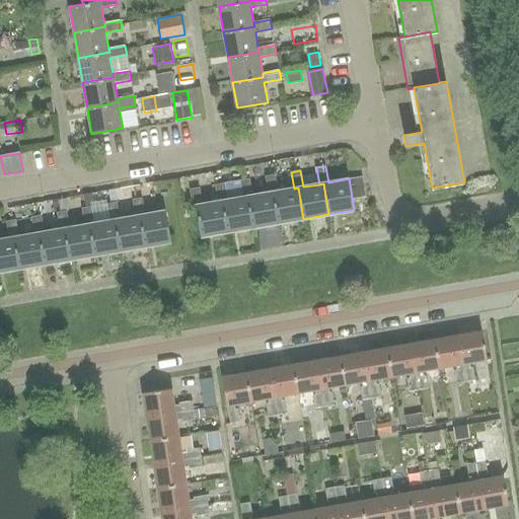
[(298,188),(294,189),(278,192),(275,174),(266,176),(269,193),(273,193),(278,223),(303,219),(298,188)]
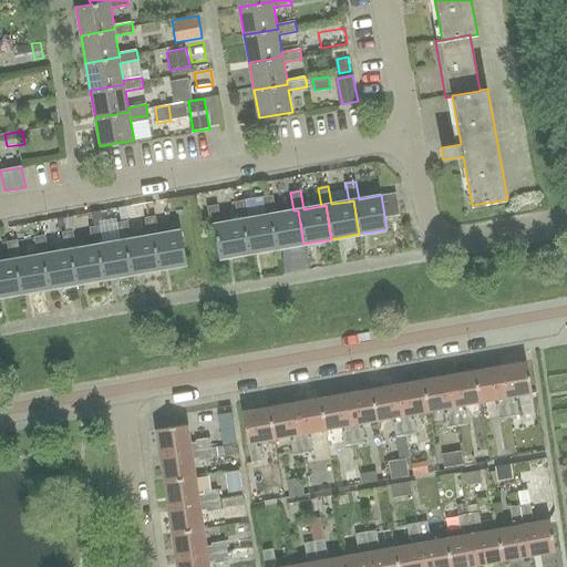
[(298,210),(294,210),(276,214),(274,196),(263,197),(266,216),(270,215),(276,248),(303,244),(298,210)]
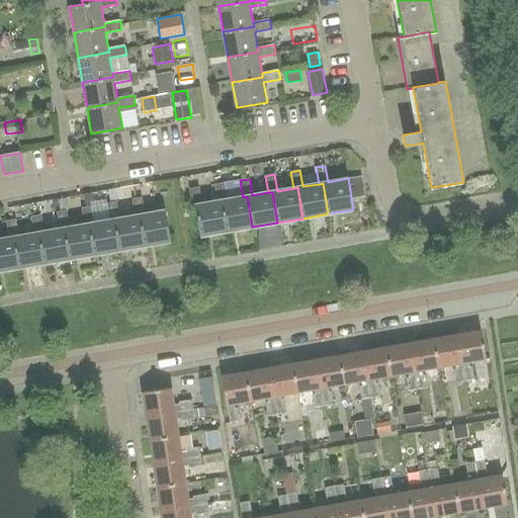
[(247,196),(243,197),(228,199),(225,183),(216,185),(218,201),(222,200),(227,232),(252,227),(247,196)]
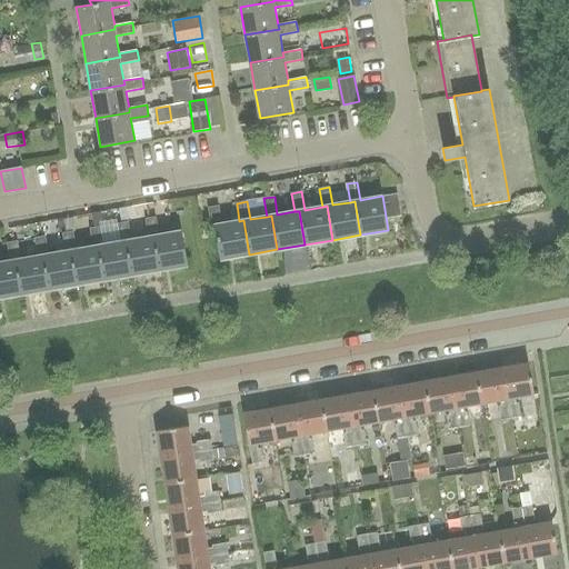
[(243,220),(239,221),(222,225),(219,206),(209,208),(212,227),(216,227),(221,259),(249,255),(243,220)]
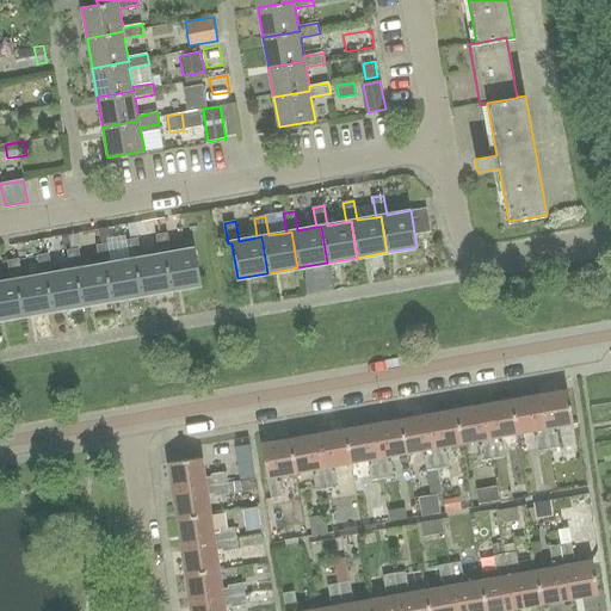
[(156,235),(160,254),(165,253),(171,290),(201,284),(195,248),(171,252),(167,233),(156,235)]
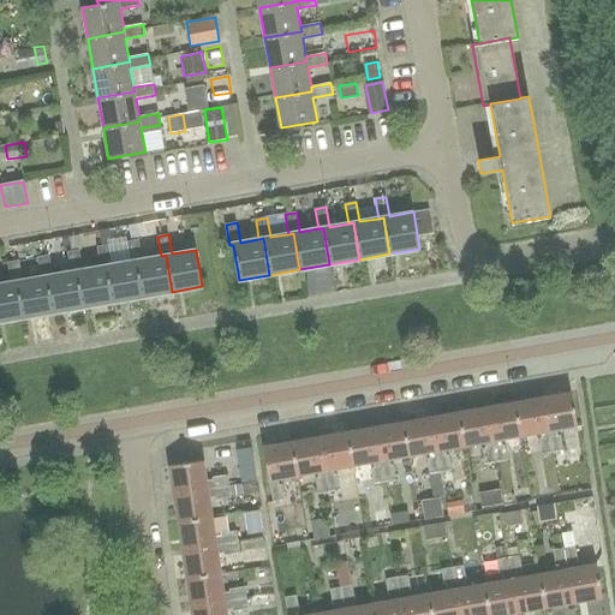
[(166,255),(161,256),(142,260),(138,240),(127,242),(131,261),(136,261),(142,297),(172,292),(166,255)]
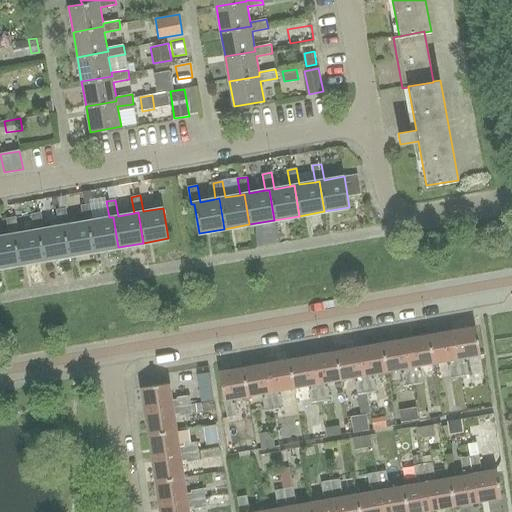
[(113,217),(109,217),(93,220),(91,204),(81,206),(84,222),(88,221),(93,252),(118,247),(113,217)]
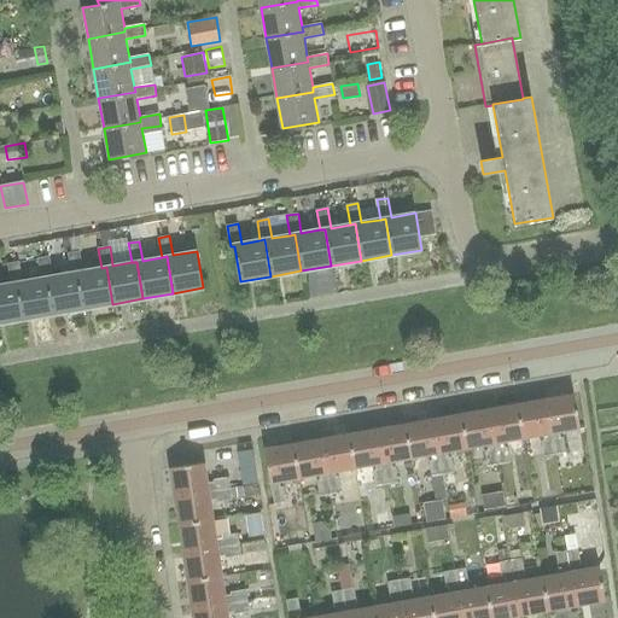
[(217,249),(220,260),(231,257),(228,246),(217,249)]
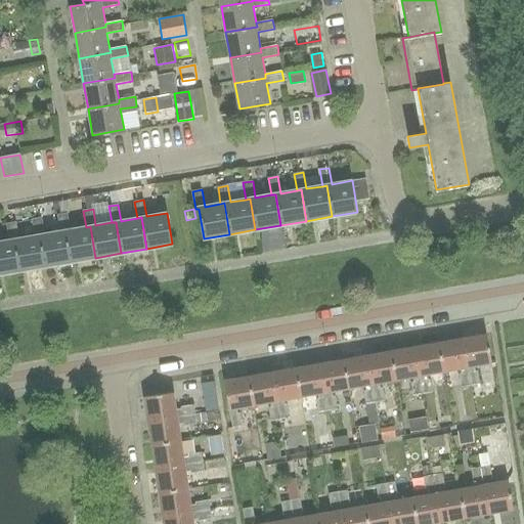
[(90,226),(86,227),(71,230),(68,213),(58,215),(61,231),(64,230),(71,262),(95,258),(90,226)]
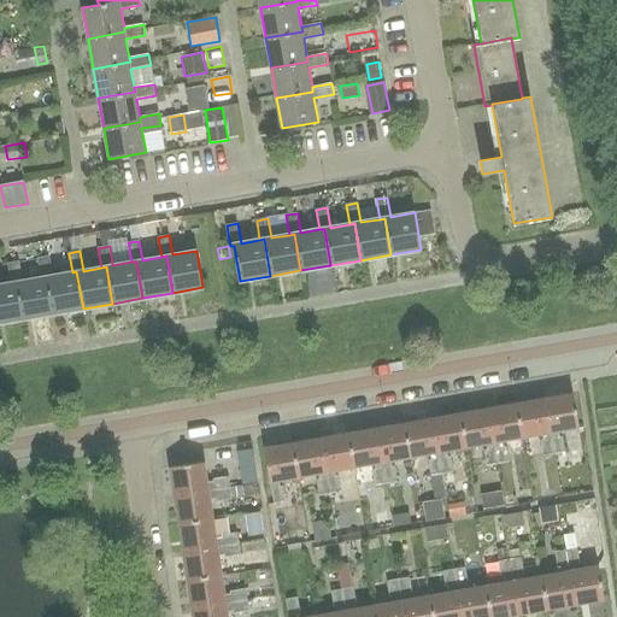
[(76,271),(72,272),(53,276),(50,257),(39,258),(42,277),(46,277),(53,313),(83,309),(76,271)]
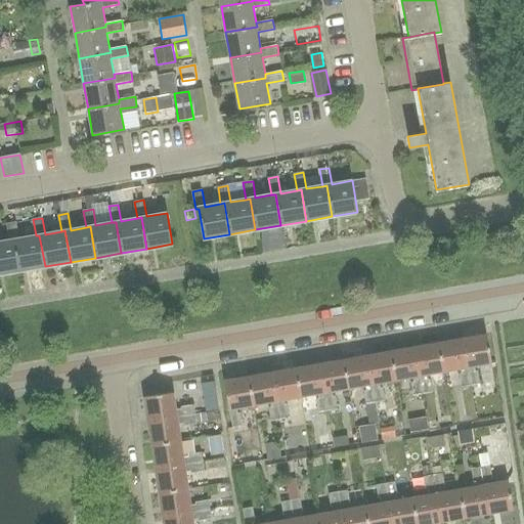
[(39,235),(36,235),(19,238),(16,222),(7,224),(10,241),(13,239),(19,271),(45,266),(39,235)]
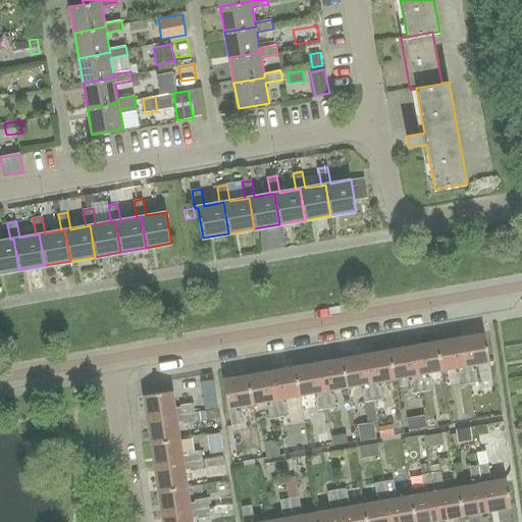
[(13,239),(10,240),(0,241),(0,273),(19,270),(13,239)]
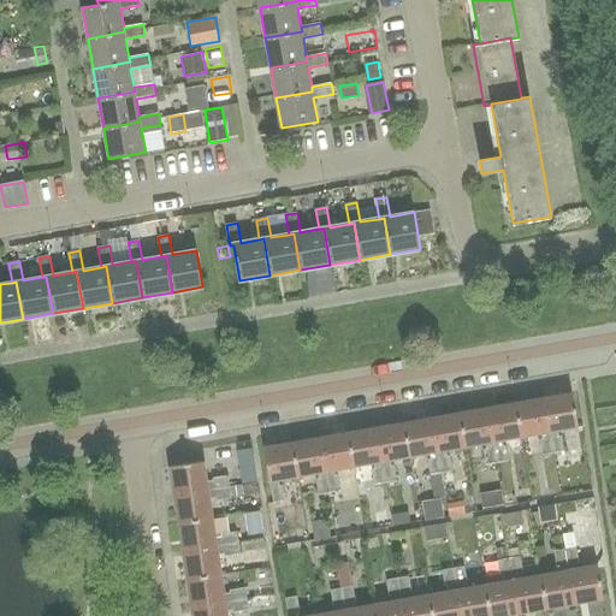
[(579,427),(573,392),(544,397),(554,454),(564,451),(562,437),(560,437),(558,431),(579,427)]
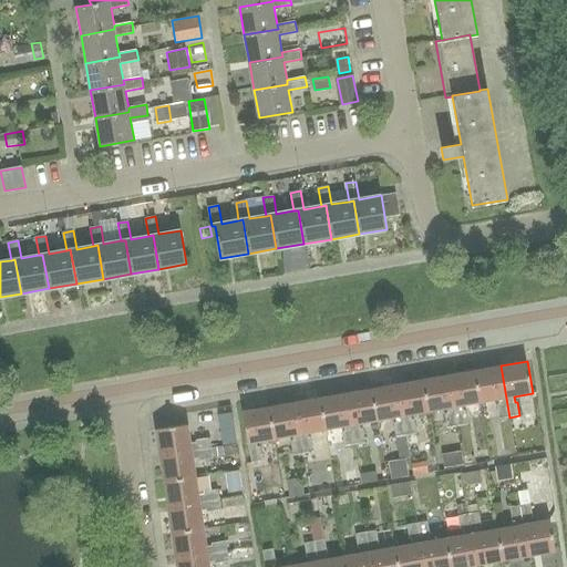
[(509,418),(501,366),(475,371),(481,403),(498,400),(500,405),(497,405),(500,419),(509,418)]
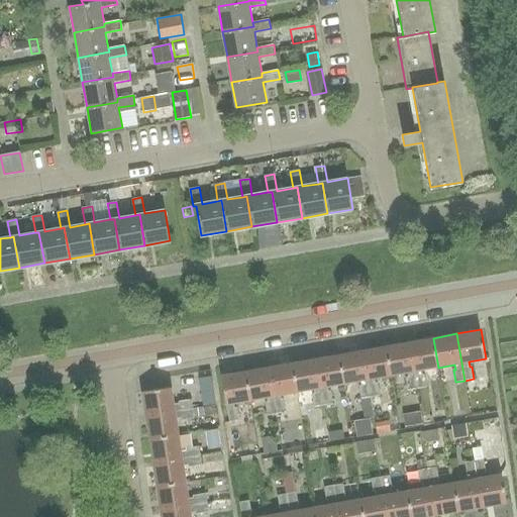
[(438,368),(433,338),(409,342),(418,389),(426,387),(424,375),(422,375),(421,371),(438,368)]
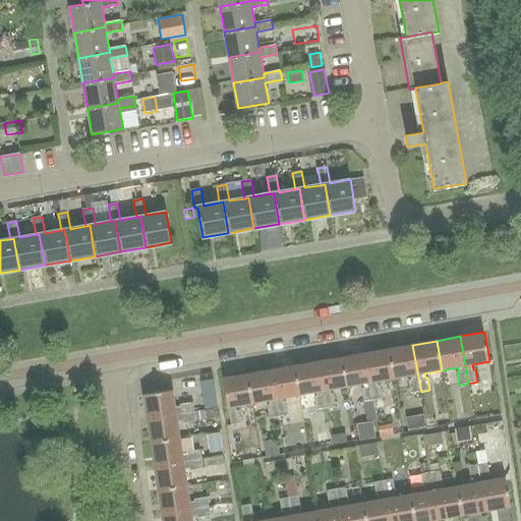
[(421,392),(412,345),(389,349),(394,379),(411,375),(412,381),(409,381),(412,393),(421,392)]
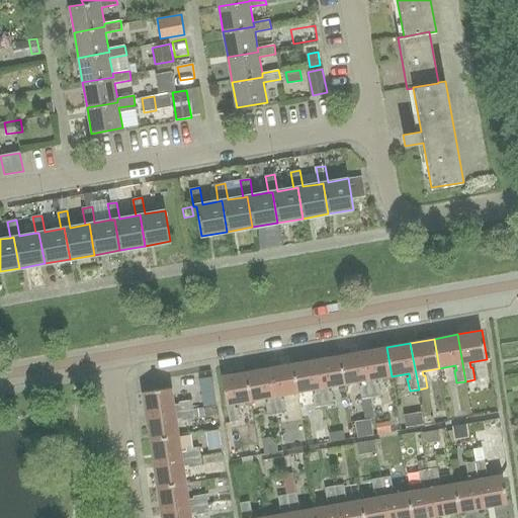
[(392,376),(386,347),(363,351),(371,398),(380,396),(378,383),(376,384),(375,379),(392,376)]
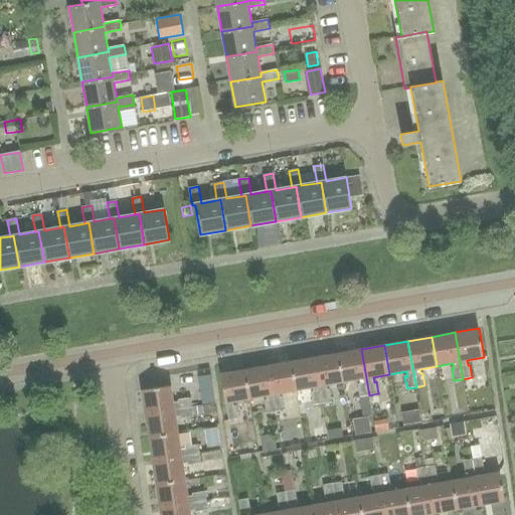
[(369,395),(361,349),(338,353),(343,382),(359,379),(360,384),(358,384),(360,397),(369,395)]
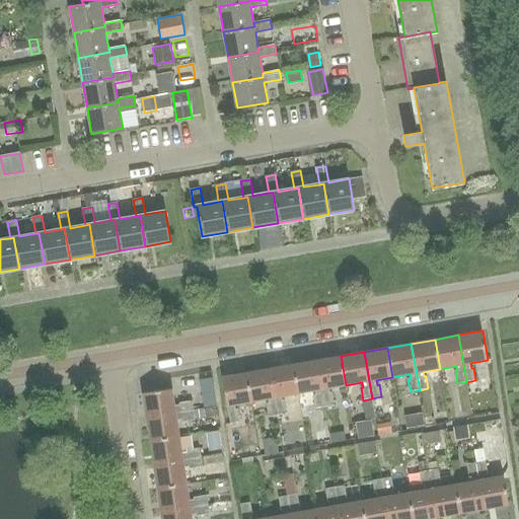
[(346,385),(341,356),(317,360),(325,406),(335,405),(332,392),(329,393),(329,388),(346,385)]
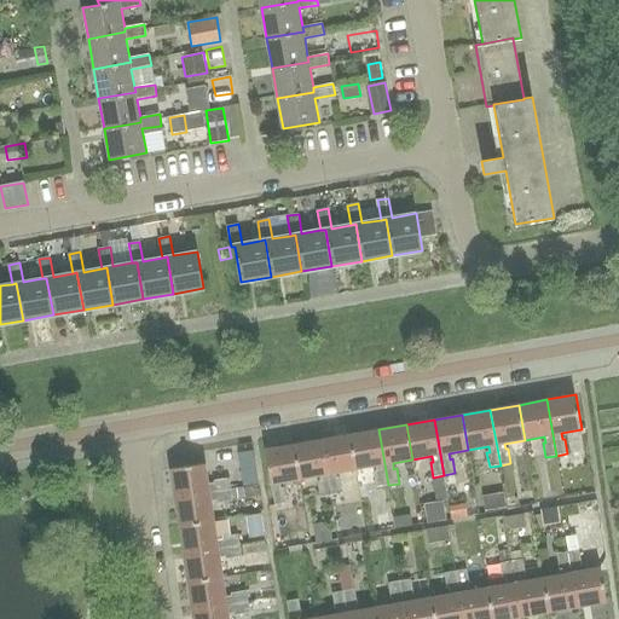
[(388,485),(379,429),(350,434),(357,469),(376,466),(377,472),(375,473),(377,487),(388,485)]
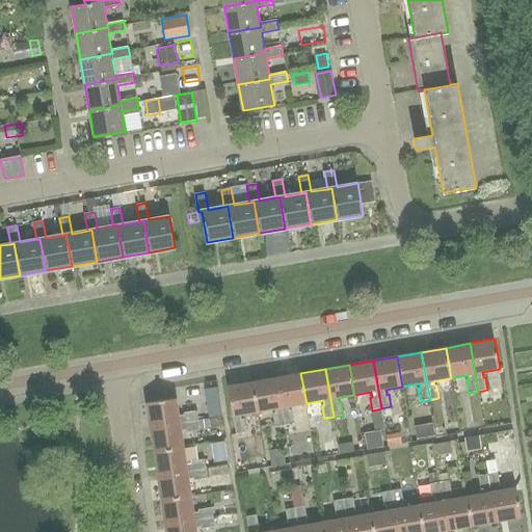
[(307,403),(300,373),(276,377),(285,425),(294,424),(292,411),(290,411),(289,406),(307,403)]
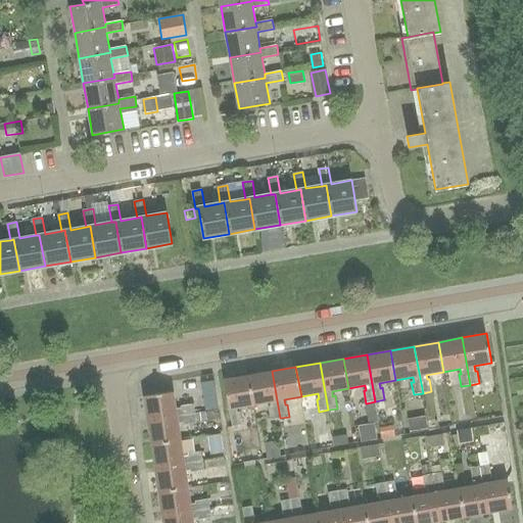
[(280,418),(272,371),(248,375),(253,406),(271,402),(271,407),(269,408),(271,420),(280,418)]
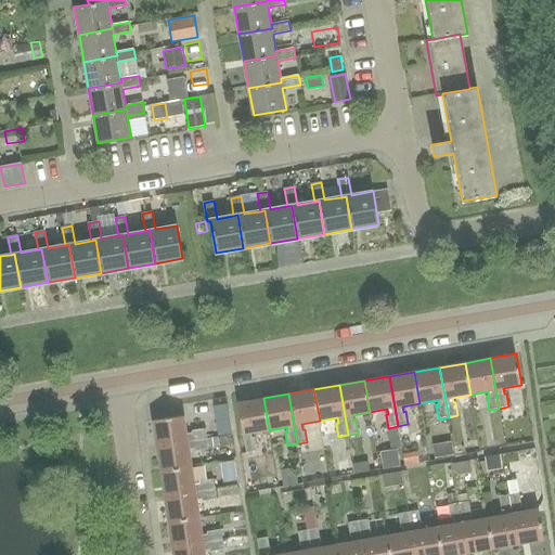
[(269,430),(263,398),(237,403),(243,435),(244,435),(247,453),(257,451),(255,438),(253,438),(252,433),(269,430)]
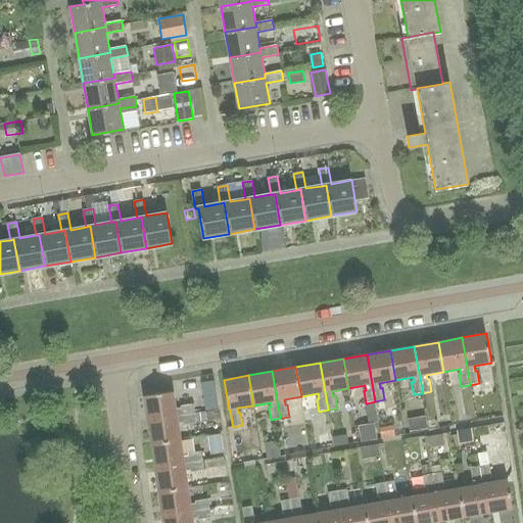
[(144,396),(148,420),(195,413),(194,405),(181,406),(182,409),(177,409),(174,391),(144,396)]
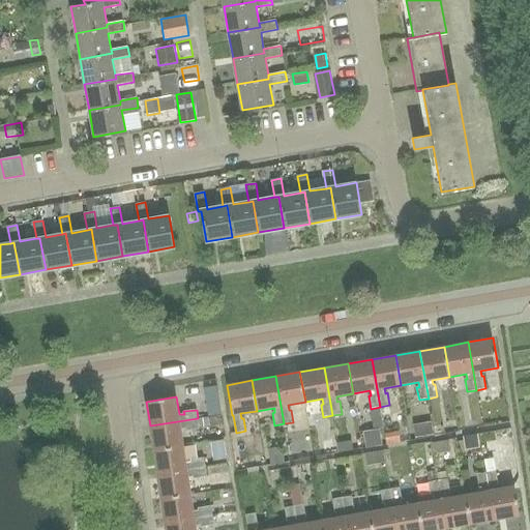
[(380,407),(371,409),(375,430),(377,430),(379,430),(384,429),(380,407)]
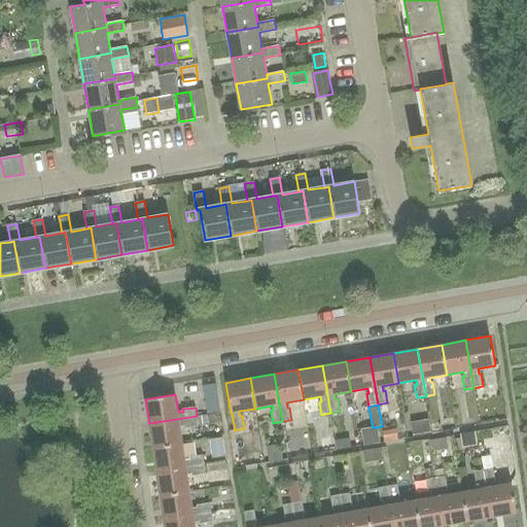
[(208,415),(197,416),(198,425),(209,424),(208,415)]
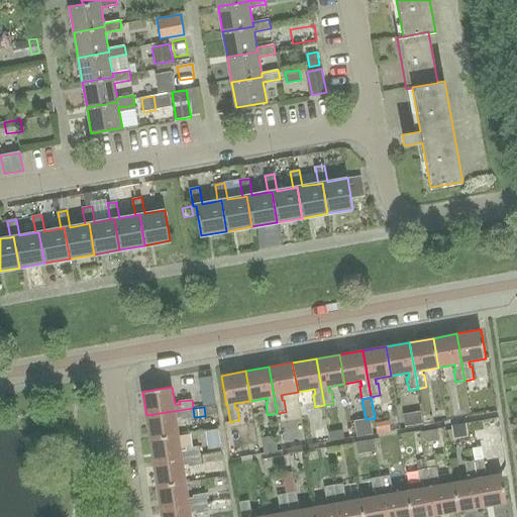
[(194,417),(193,408),(146,415),(149,439),(179,434),(177,418),(182,417),(182,419),(194,417)]
